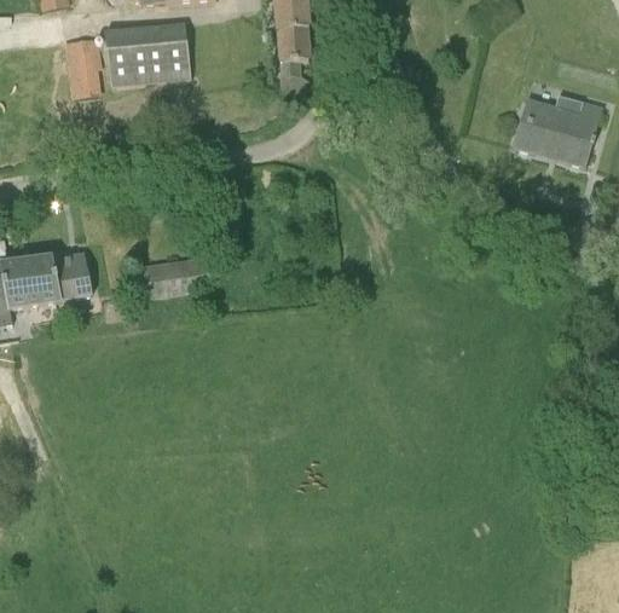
[(281,93),(294,100),(307,80),(299,74),(298,61),(308,59),(306,28),(310,28),(307,0),(276,0),(283,77),(281,93)]
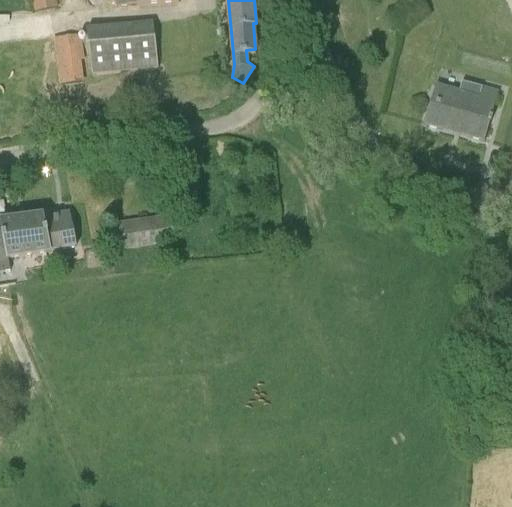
[(87,26),(90,52),(92,72),(158,64),(153,18),(87,26)]
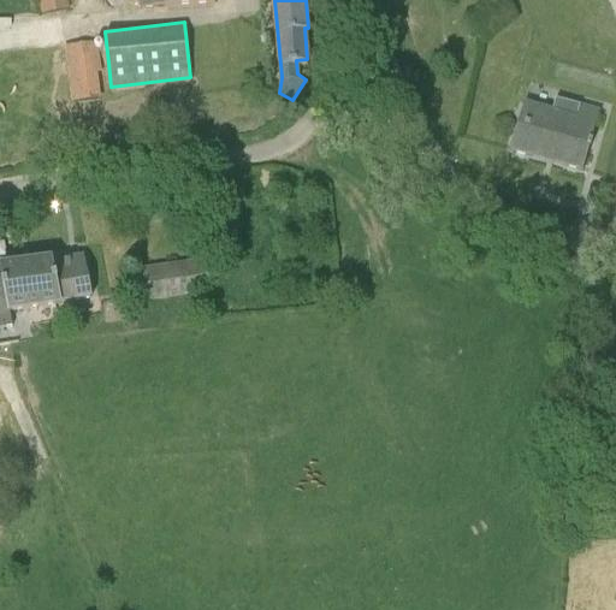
[(65,41),(73,98),(98,95),(89,37),(65,41)]
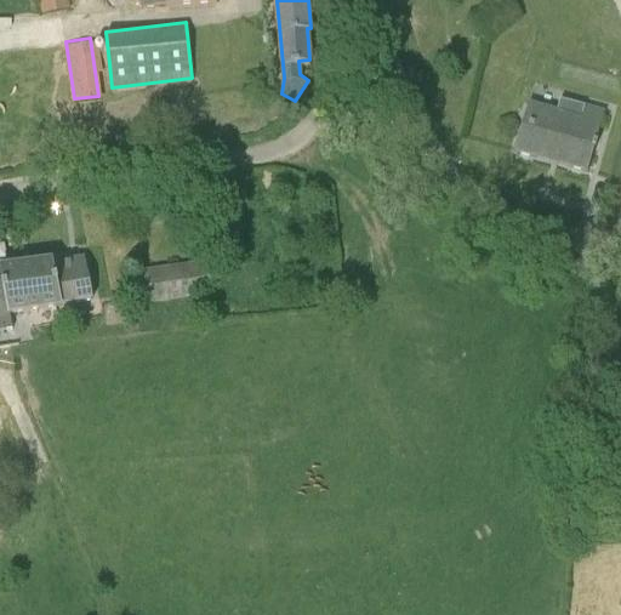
[(604,107),(584,101),(580,113),(543,102),(539,120),(523,117),(514,147),(535,153),(537,146),(568,154),(567,161),(587,168),(594,143),(596,143),(597,141),(597,137),(596,137),(598,130),(604,107)]
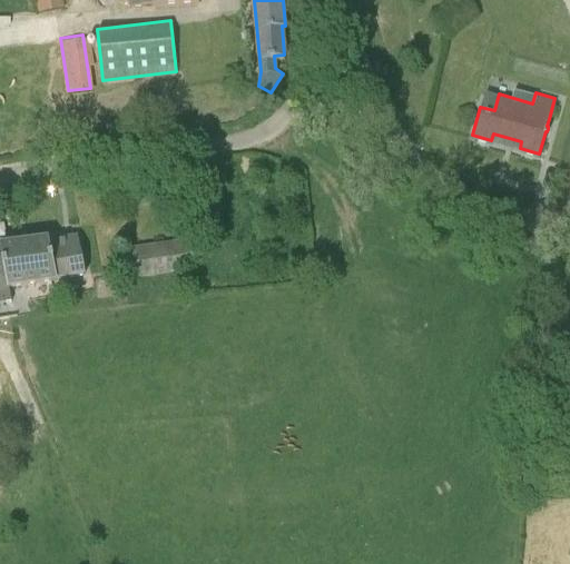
[(0,244),(0,286),(9,286),(8,283),(57,275),(84,270),(77,233),(60,236),(49,237),(15,241),(0,244)]
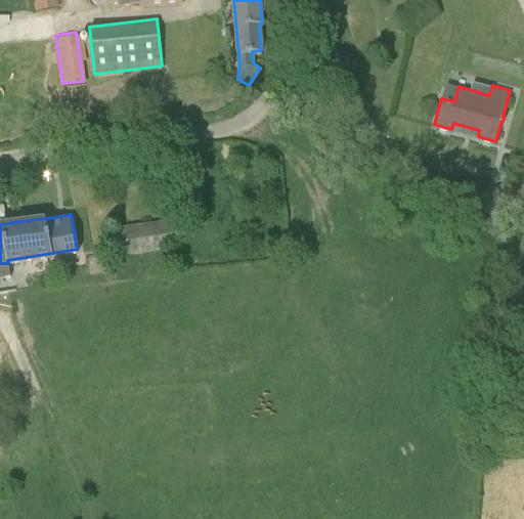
[(114,253),(174,243),(170,217),(110,227),(114,253)]
